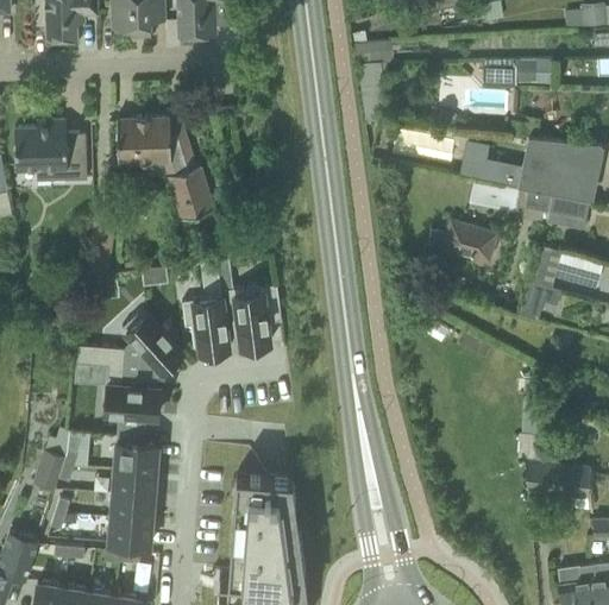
[(98,16),(96,0),(44,0),(45,38),(76,38),(76,18),(82,18),(82,16),(98,16)]
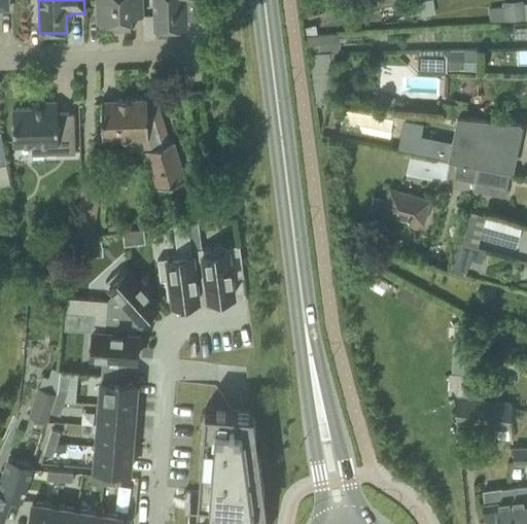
[(142,19),(141,0),(96,0),(97,26),(113,25),(113,31),(130,31),(130,19),(142,19)]
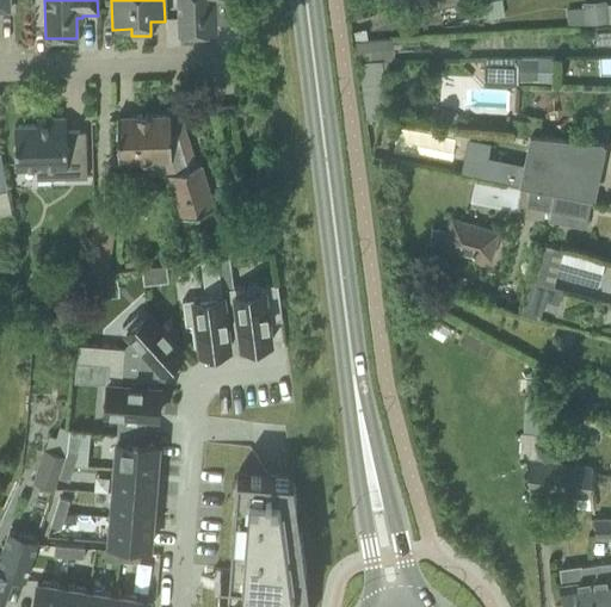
[(230,1),(230,0),(178,0),(179,35),(215,33),(214,1),(230,1)]
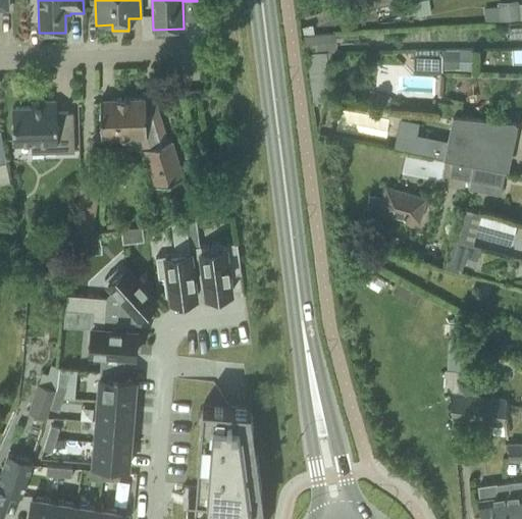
[(519,7),(498,9),(500,23),(520,21),(519,7)]
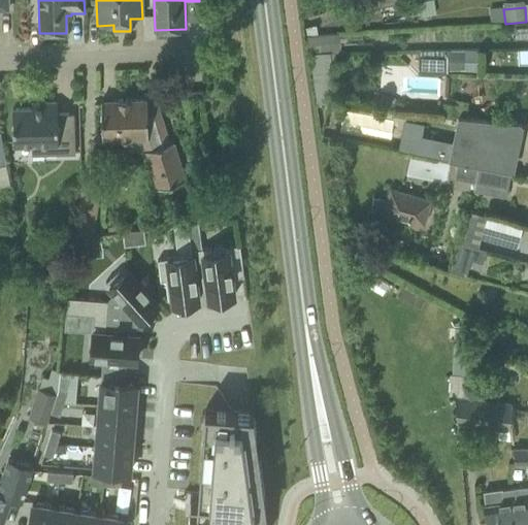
[(341,48),(340,36),(308,38),(310,56),(328,55),(327,50),(341,48)]
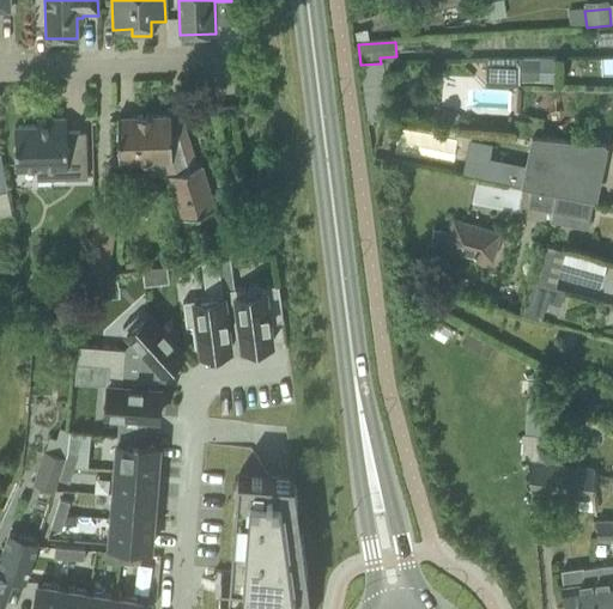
[(116,120),(117,144),(119,164),(170,162),(174,176),(168,177),(182,221),(214,212),(200,166),(196,169),(183,126),(170,126),(170,117),(116,120)]
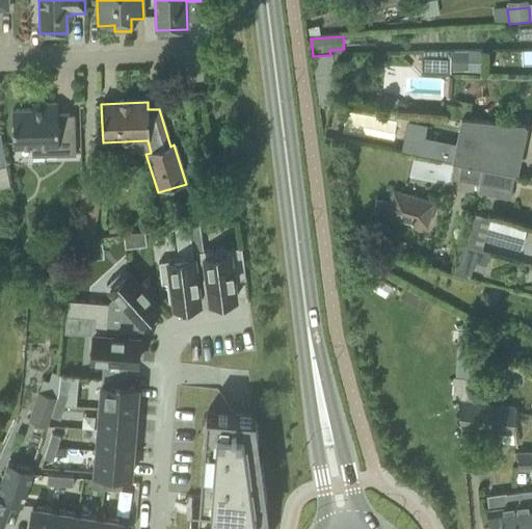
[(12,112),(12,133),(14,149),(46,148),(46,158),(75,157),(74,116),(57,117),(57,105),(42,105),(42,111),(12,112)]
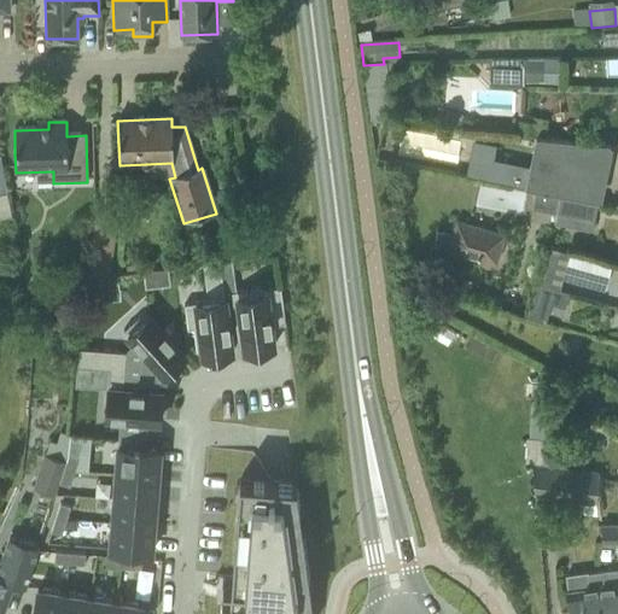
[(535,126),(518,124),(517,139),(534,140),(535,126)]
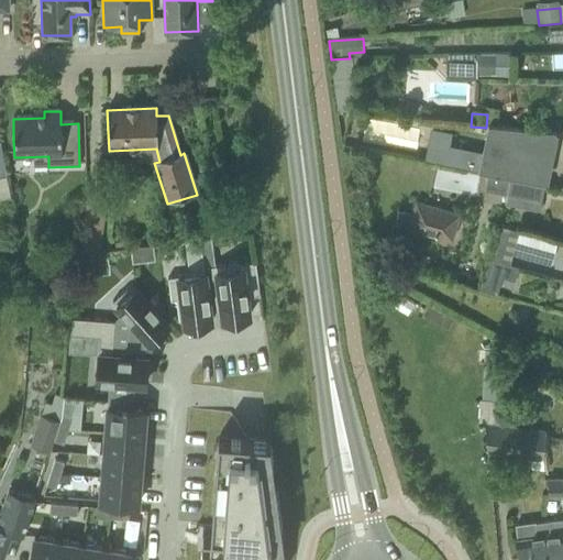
[(429,132),(423,163),(477,173),(509,179),(544,186),(544,184),(554,135),(555,133),(488,127),(482,154),(449,147),(451,136),(429,132)]
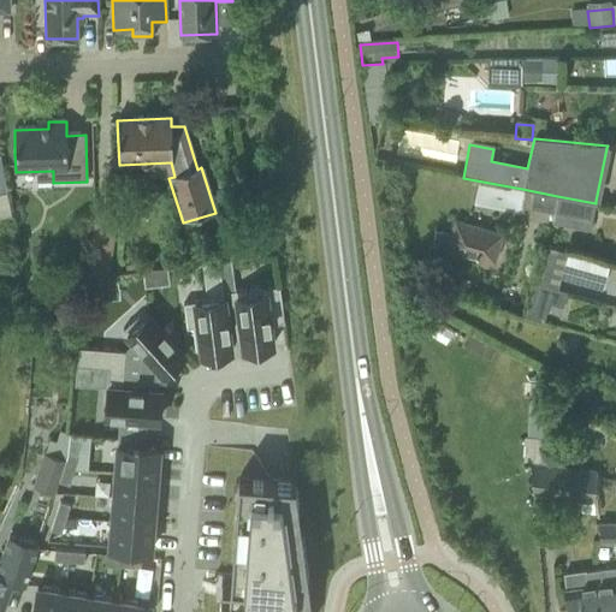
[(557,196),(551,225),(591,231),(596,203),(557,196)]
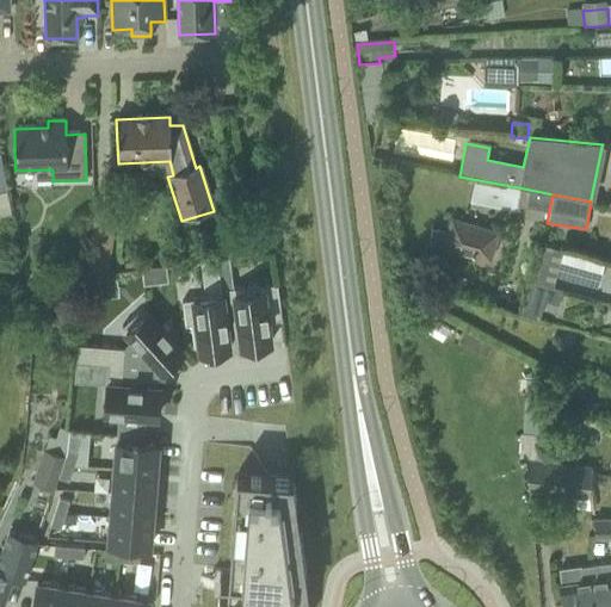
[(500,233),(451,218),(443,249),(460,255),(458,259),(489,267),(500,233)]
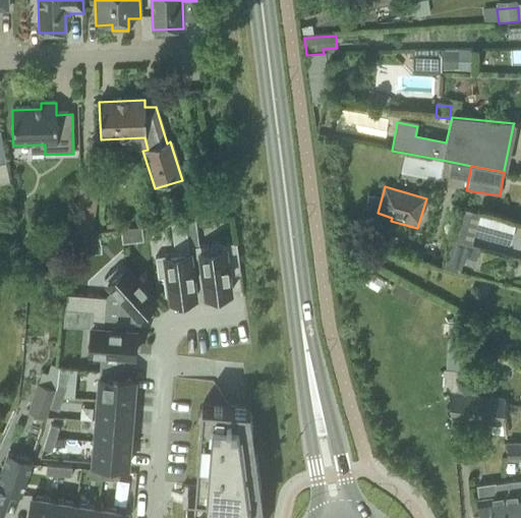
[(464,243),(472,214),(459,210),(451,240),(464,243)]
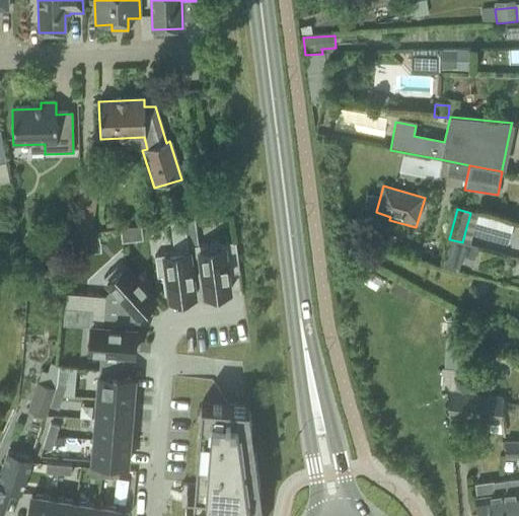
[(92,234),(94,219),(76,217),(74,236),(92,234)]
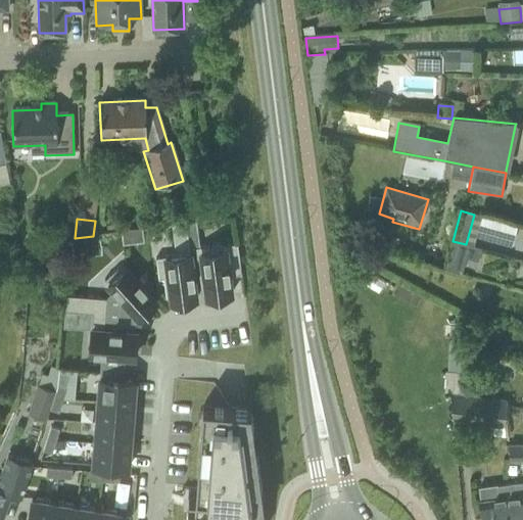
[(169,257),(155,260),(158,280),(163,280),(165,298),(171,298),(172,304),(196,301),(186,224),(172,226),(176,256),(169,257)]
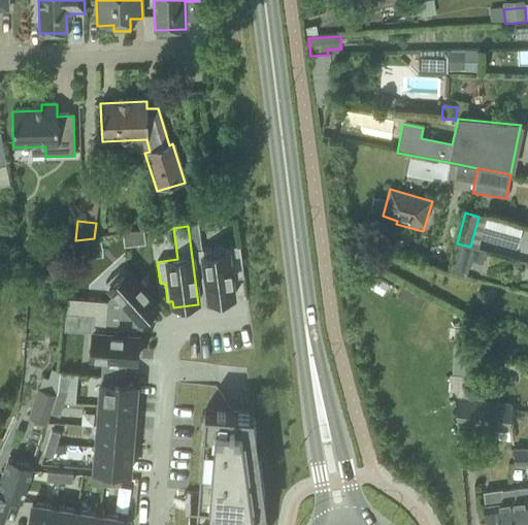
[(73,252),(74,241),(65,240),(64,251),(73,252)]
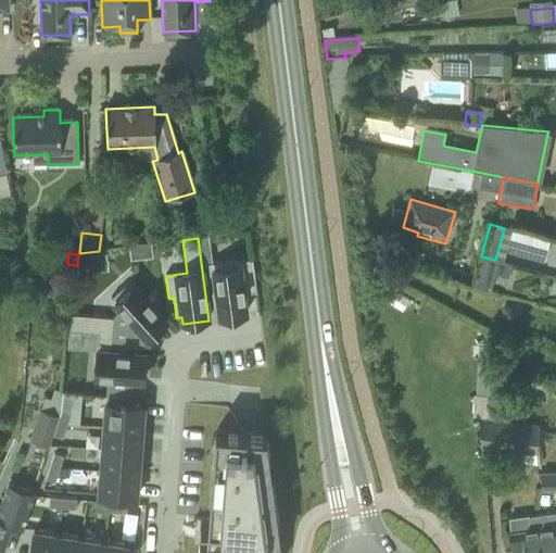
[(226,263),(207,265),(214,314),(219,313),(220,318),(245,315),(243,296),(256,293),(252,261),(239,262),(239,261),(226,263)]
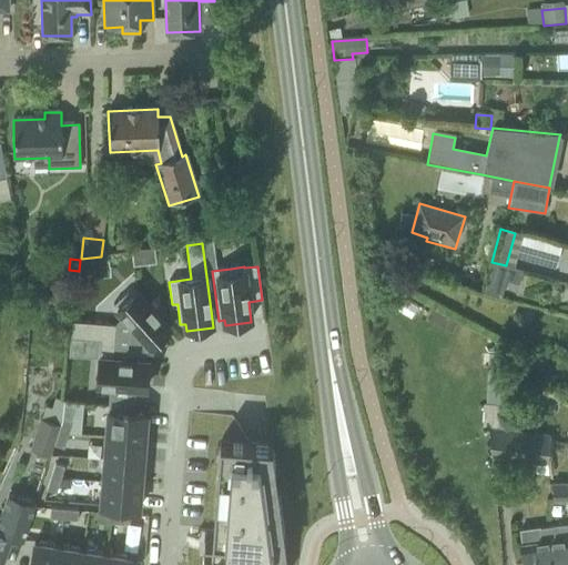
[(125,295),(113,306),(151,347),(170,330),(133,289),(125,295)]
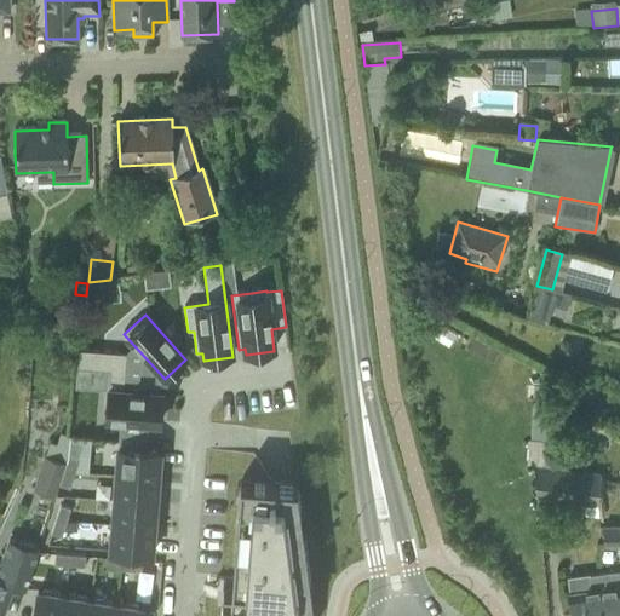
[(125,374),(126,356),(78,352),(76,369),(109,373),(125,374)]
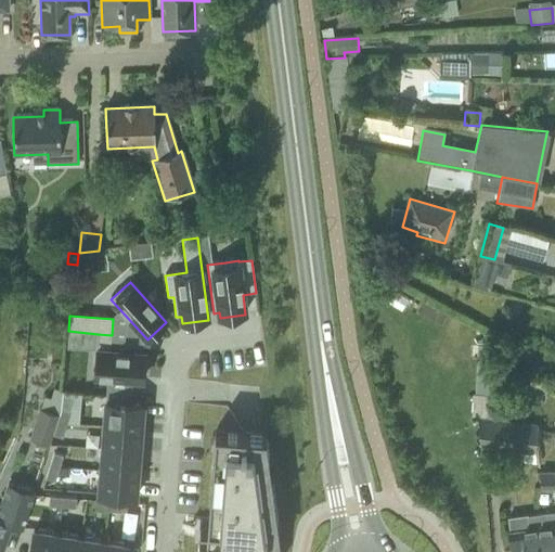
[(472,420),(478,421),(477,415),(498,419),(501,398),(491,397),(495,336),(477,335),(475,364),(480,364),(477,397),(474,396),(472,420)]
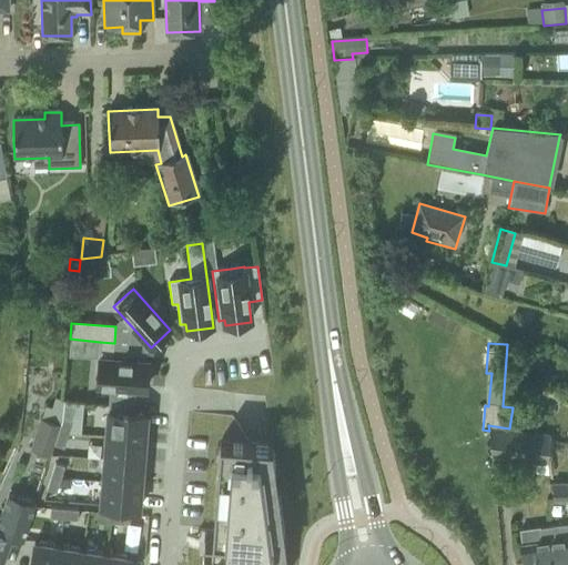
[(99,360),(97,385),(146,390),(149,363),(99,360)]
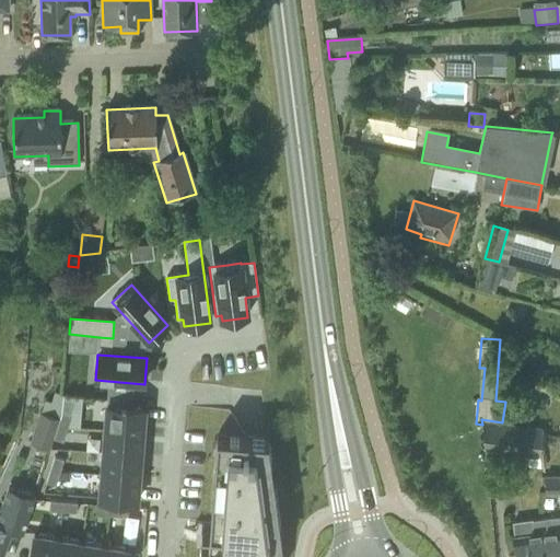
[(49,451),(59,419),(63,407),(46,402),(42,414),(41,414),(30,444),(49,451)]
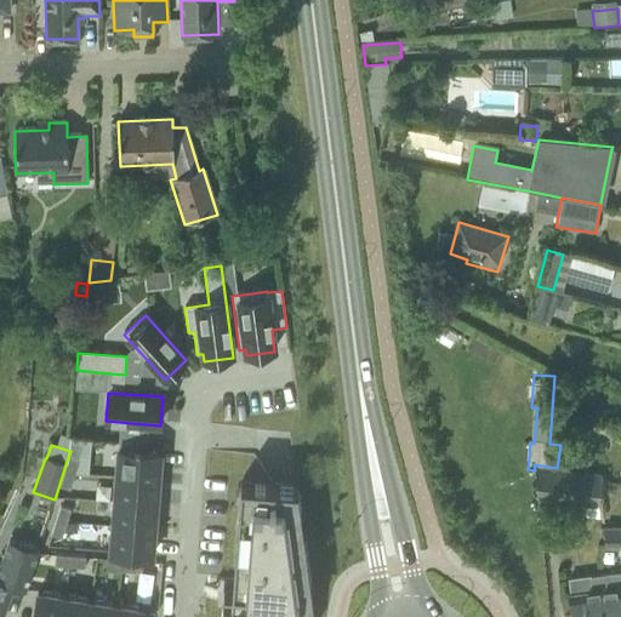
[(159,480),(161,455),(118,451),(115,476),(159,480)]
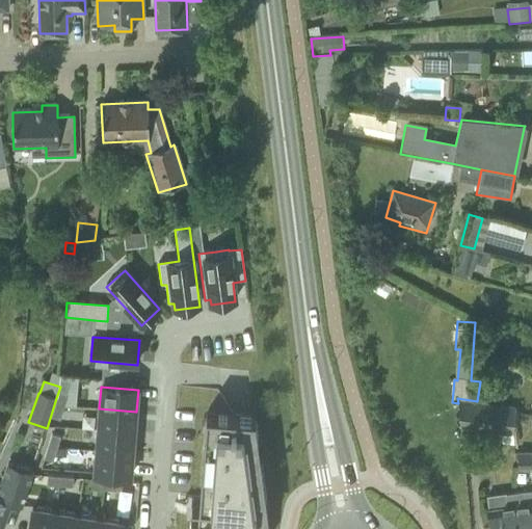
[(59,392),(55,404),(63,407),(68,395),(59,392)]
